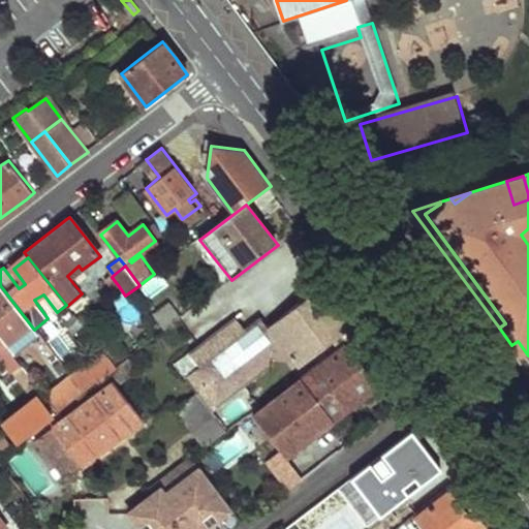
[(187,378),(198,392),(212,410),(277,362),(280,343),(293,343),(307,361),(355,325),(360,331),(371,321),(356,302),(337,275),(270,327),(261,317),(246,329),(242,324),(195,360),(201,367),(187,378)]
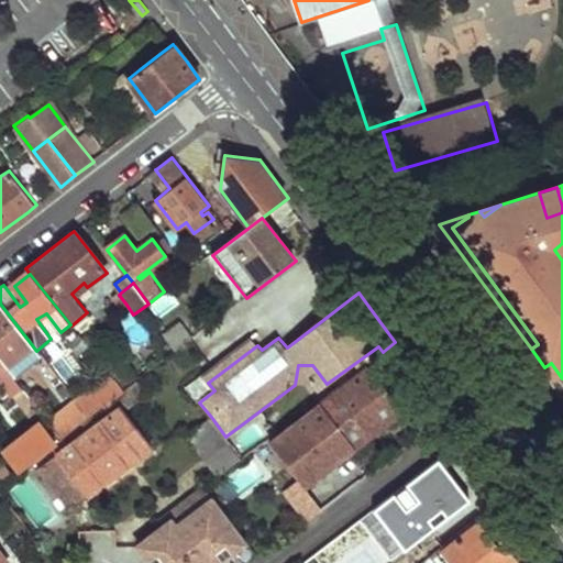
[(112,299),(120,309),(127,305),(119,295),(112,299)]
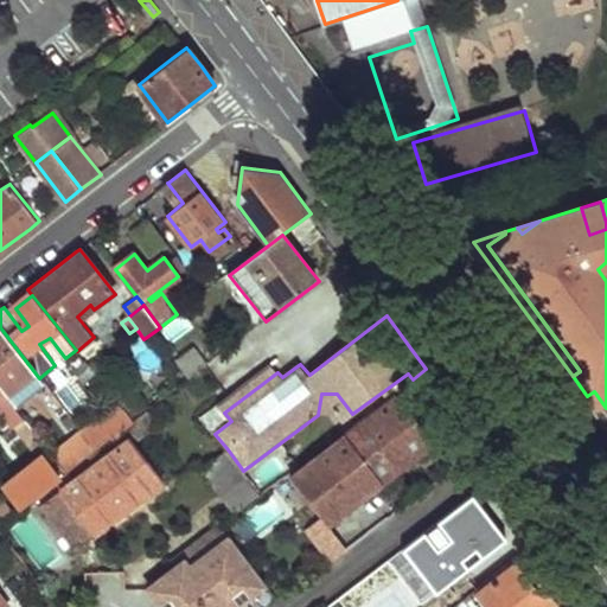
[(11,401),(39,378),(0,327),(0,385),(2,389),(11,401)]
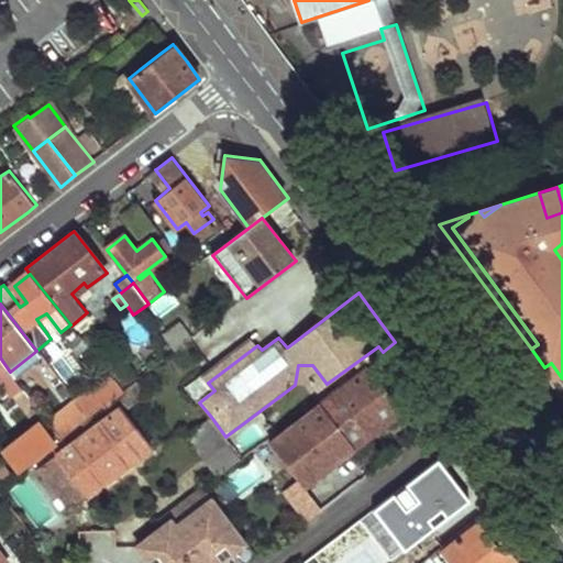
[(164,334),(177,351),(192,340),(179,322),(164,334)]
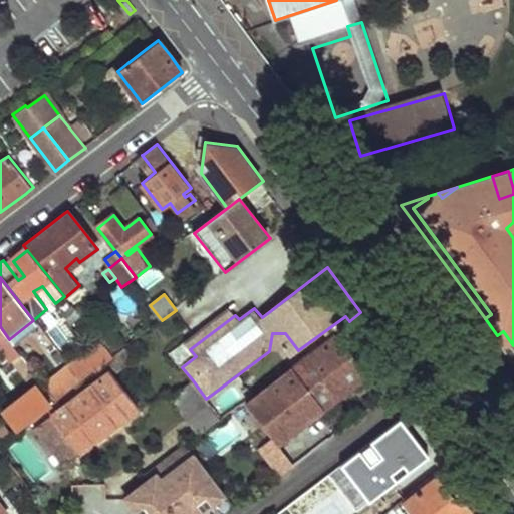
[(64,313),(71,322),(80,316),(73,306),(64,313)]
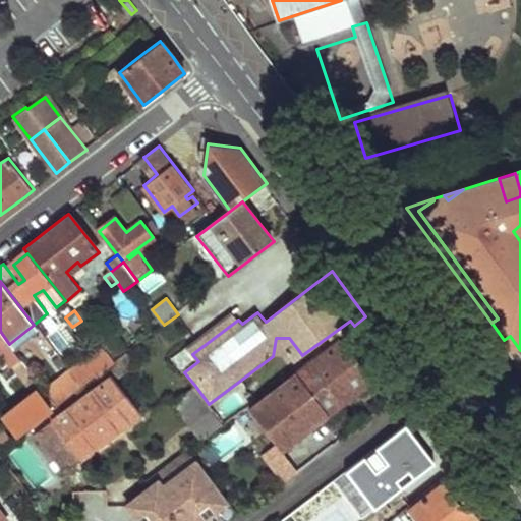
[(187,348),(192,354),(238,320),(233,312),(187,348)]
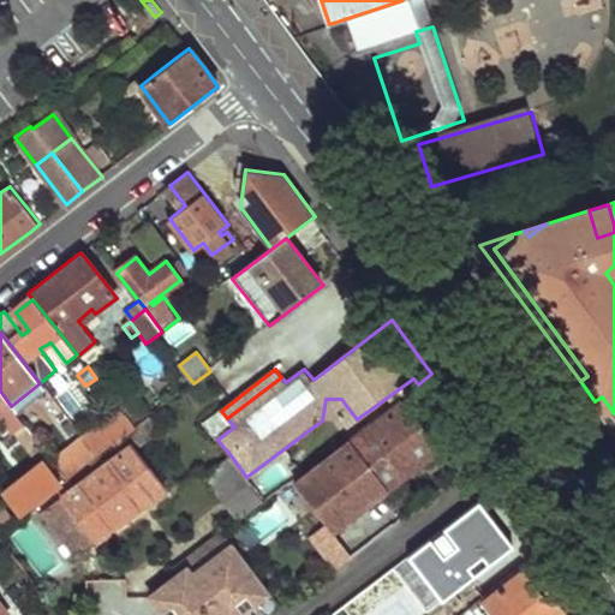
[(435,380),(351,443),(386,490),(440,448),(413,412),(423,405),(430,416),(451,400),(435,380)]
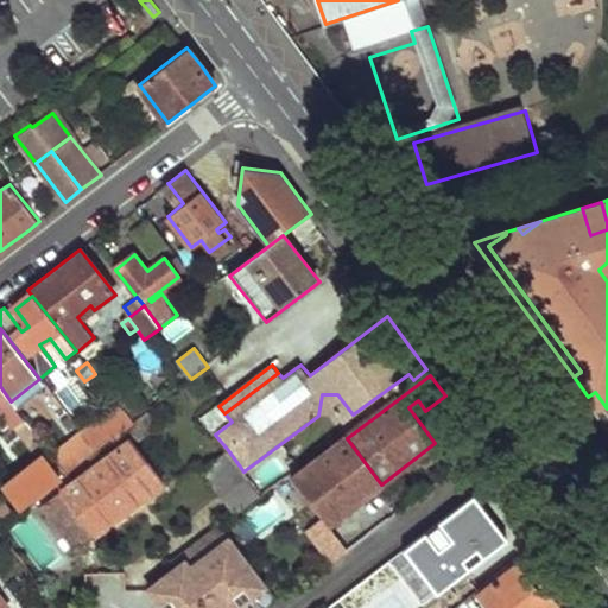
[(137,390),(119,403),(119,405),(126,413),(144,400),(137,390)]
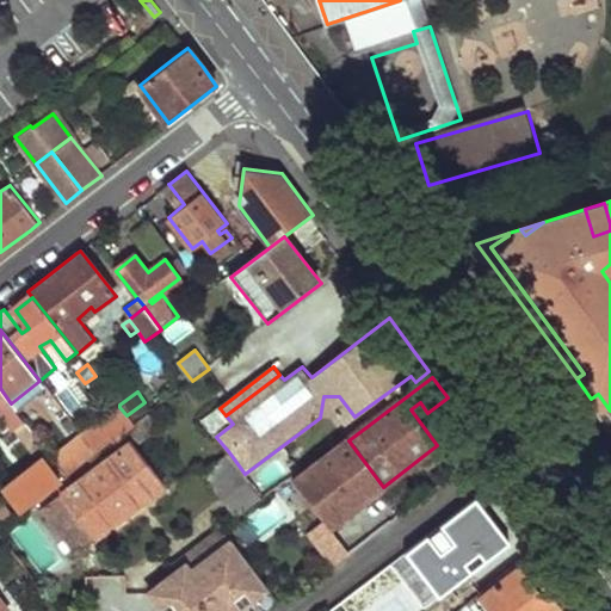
[(610,411),(598,394),(591,399),(610,426),(610,411)]
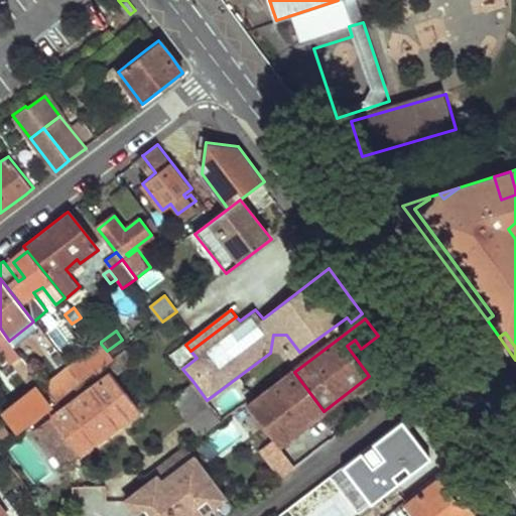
[(107,351),(113,359),(118,355),(128,348),(122,340),(107,351)]
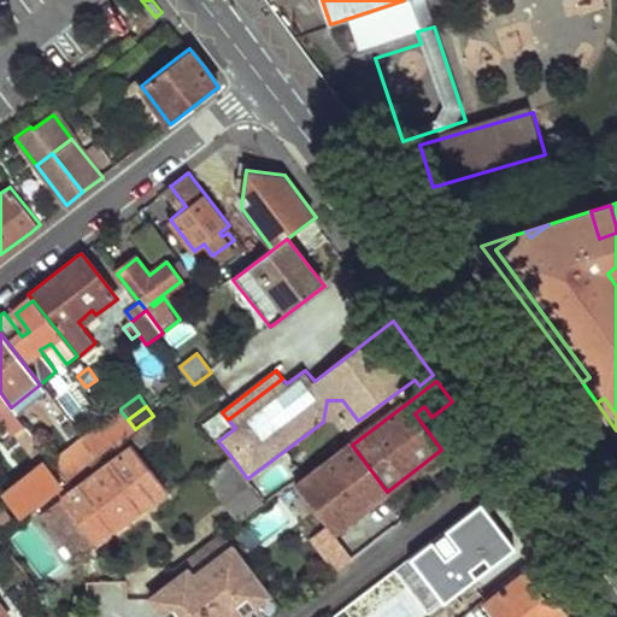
[(1,416),(31,454),(42,447),(11,407),(1,416)]
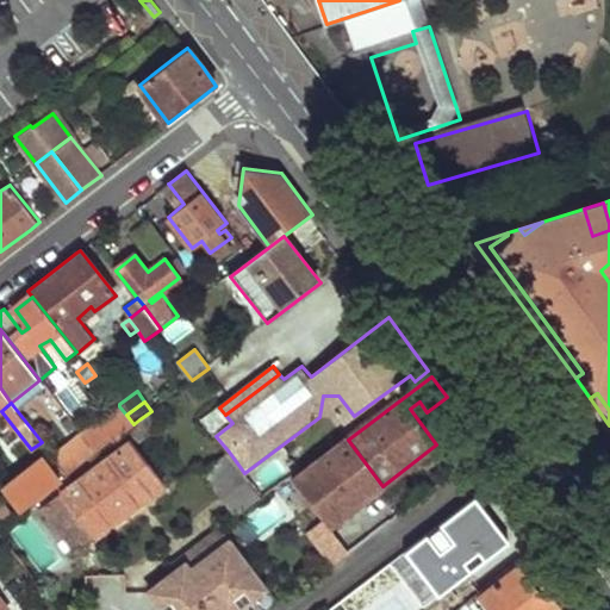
[(82,435),(97,453),(113,440),(134,424),(126,415),(119,406),(82,435)]
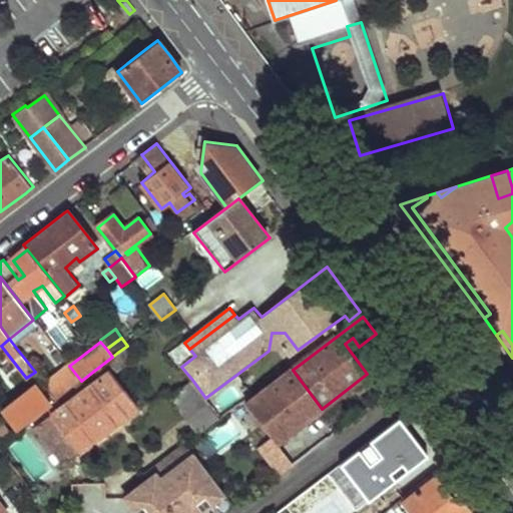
[(184,343),(170,353),(176,360),(189,349),(184,343)]
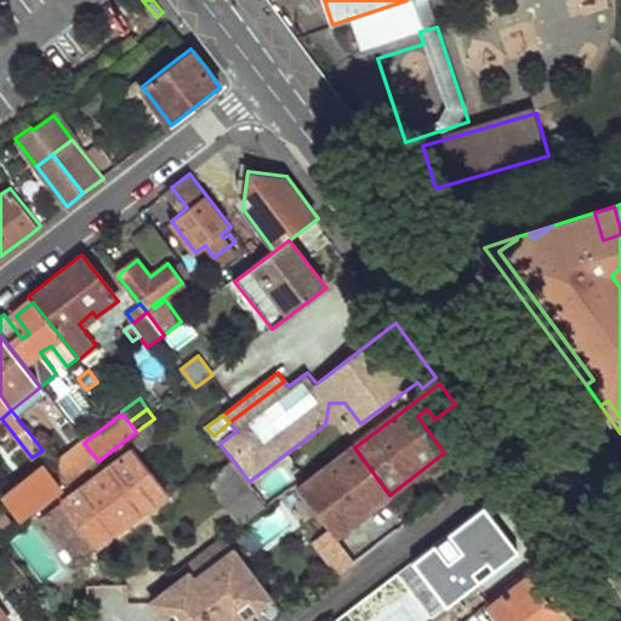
[(237,431),(229,422),(214,436),(220,444),(237,431)]
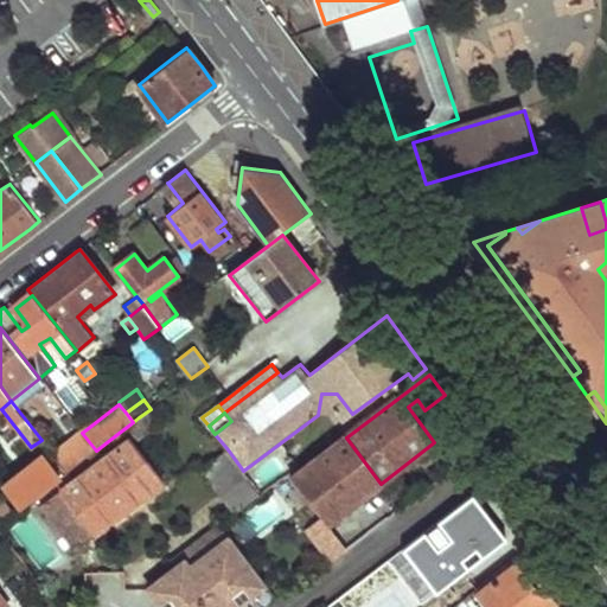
[(113,438),(120,447),(132,438),(133,440),(147,429),(139,417),(133,422),(113,438)]
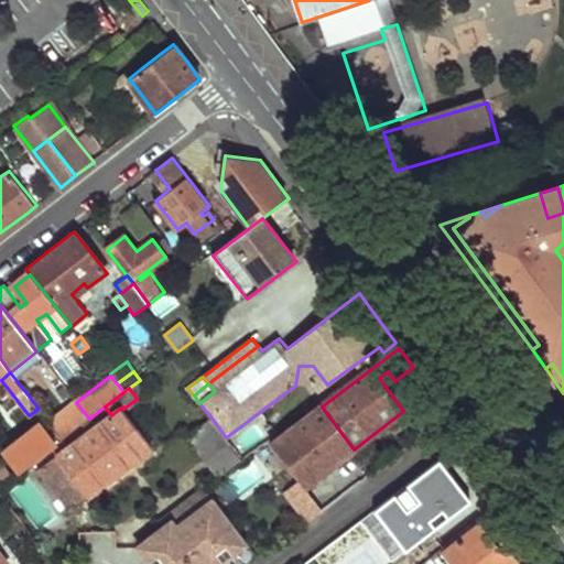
[(50,423),(62,440),(89,419),(76,402),(50,423)]
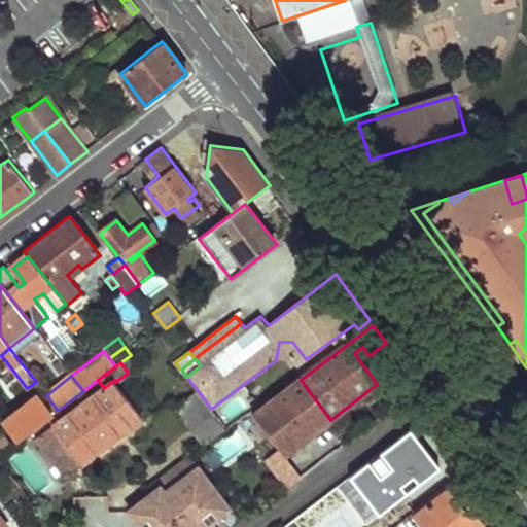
[(36,434),(65,473),(142,415),(115,382),(114,380),(104,388),(55,426),(51,423),(36,434)]
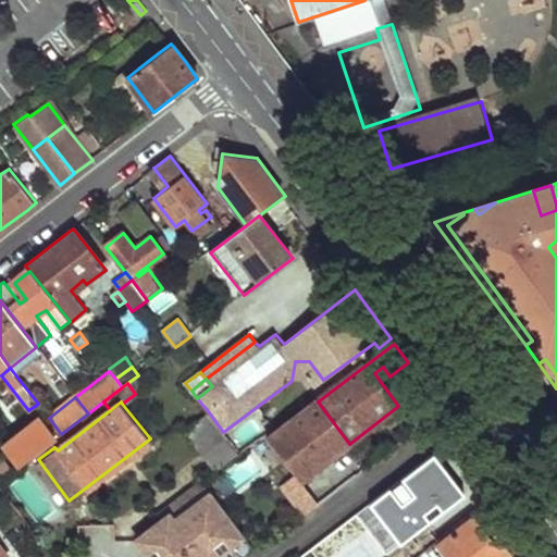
[(269,438),(300,480),(349,444),(318,401),(269,438)]
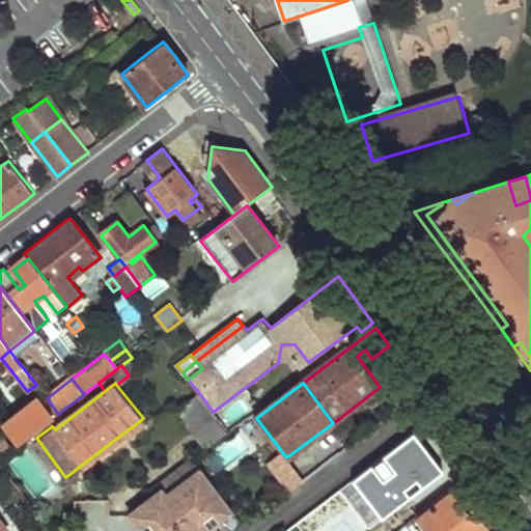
[(8,434),(17,444),(33,432),(48,421),(58,414),(47,398),(43,393),(2,425),(8,434)]
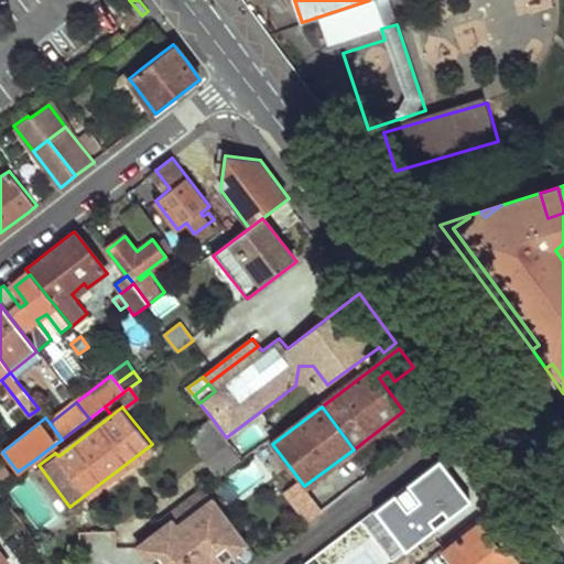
[(190,434),(209,461),(231,445),(226,437),(212,418),(190,434)]
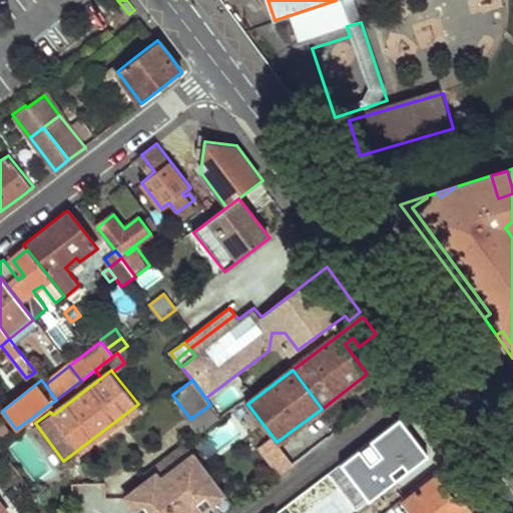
[(46,407),(32,418),(35,423),(50,412),(46,407)]
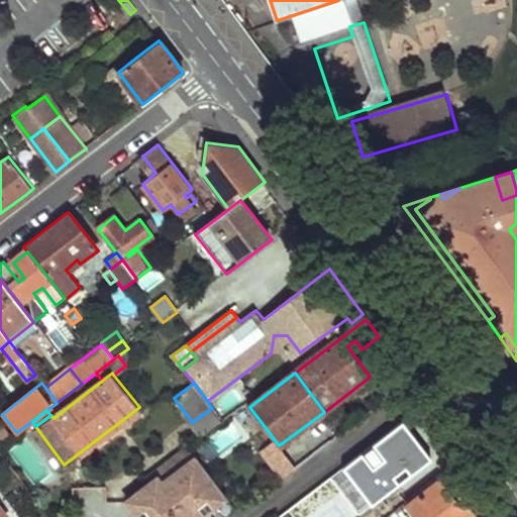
[(0,411),(0,426),(1,428),(8,422),(2,414),(0,411)]
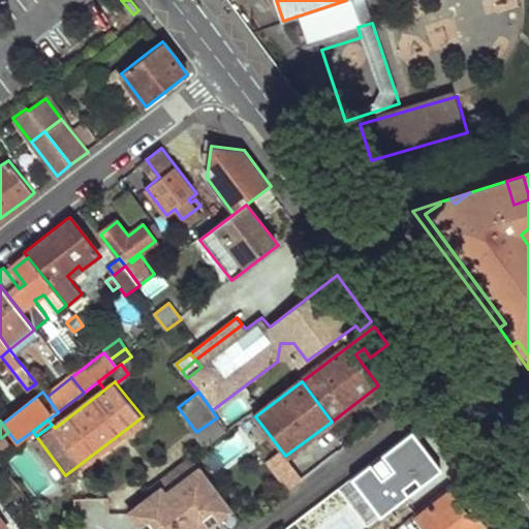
[(442,470),(413,433),(353,479),(381,517),(409,496),(398,480),(410,471),(422,487),(442,470)]
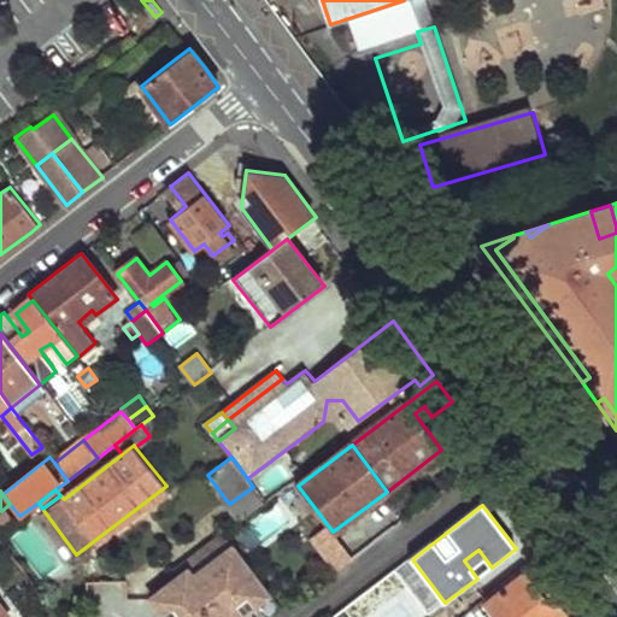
[(318,544),(333,532),(328,526),(313,538),(318,544)]
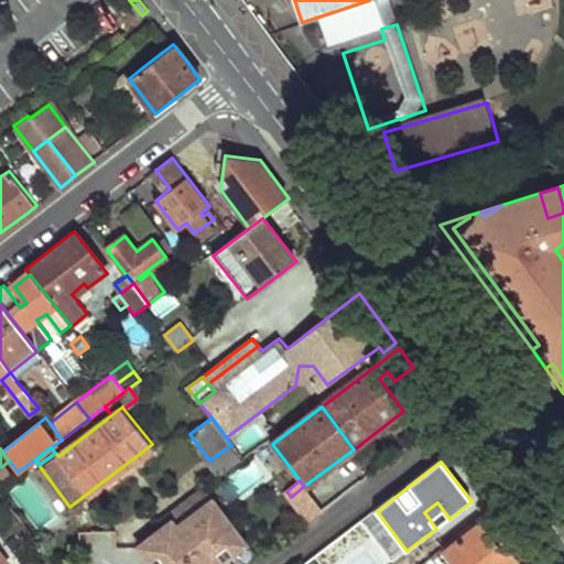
[(316,501),(304,486),(291,497),(302,511),(316,501)]
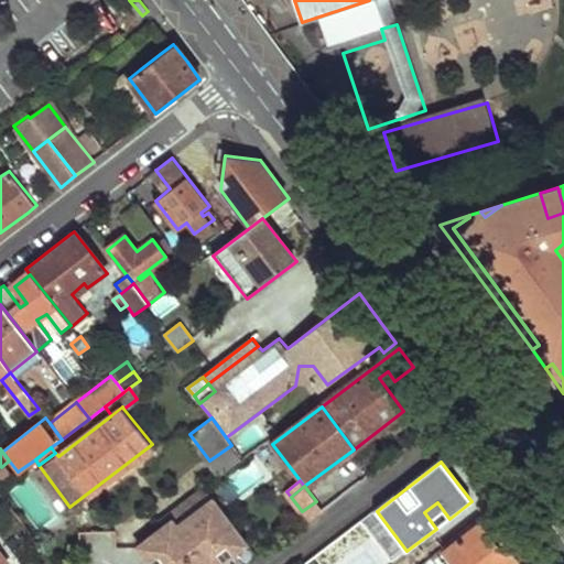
[(163,528),(171,522),(175,528),(214,499),(205,488),(160,522),(163,528)]
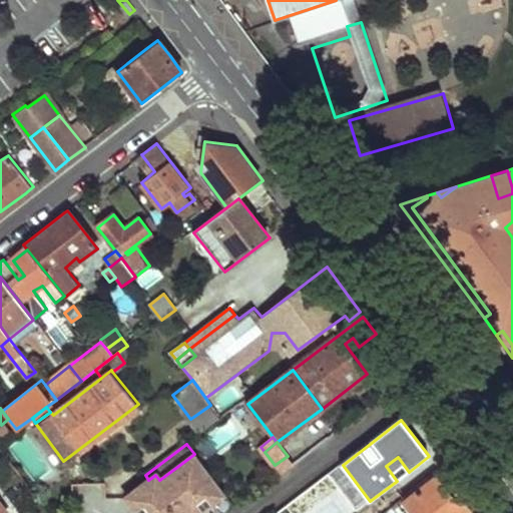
[(136,512),(190,512),(221,490),(194,454),(159,480),(155,475),(124,497),(136,512)]
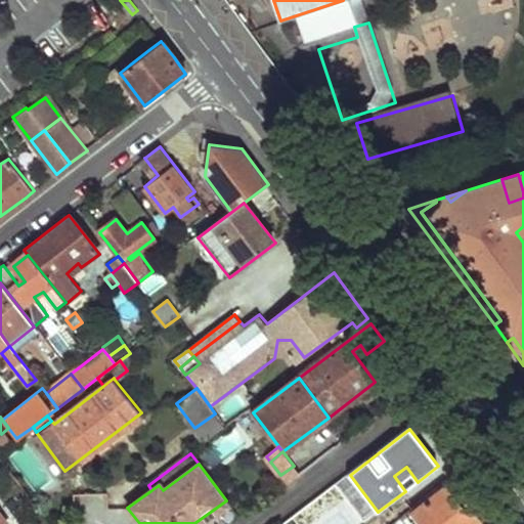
[(294,466),(280,475),(287,483),(300,474),(294,466)]
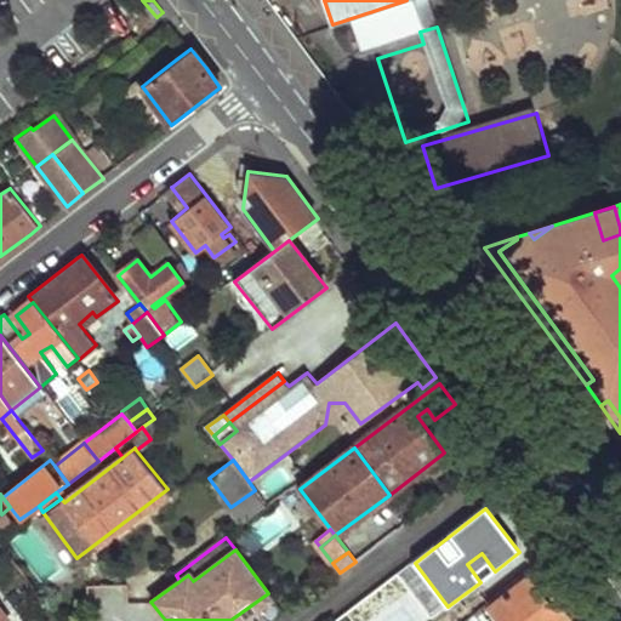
[(480,582),(495,571),(482,553),(467,564),(480,582)]
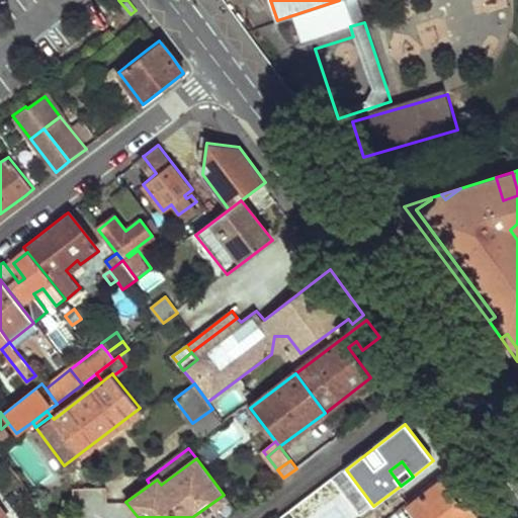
[(408,504),(418,517),(465,517),(471,513),(444,477),(408,504)]
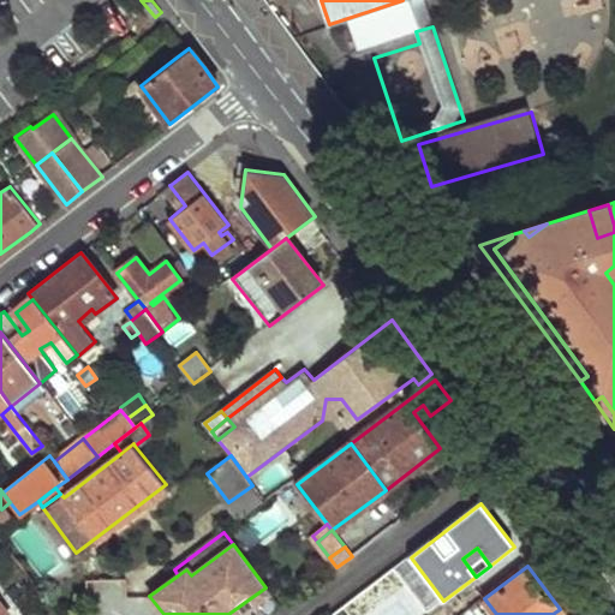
[(384,577),(338,613),(339,614),(366,614),(396,592),(384,577)]
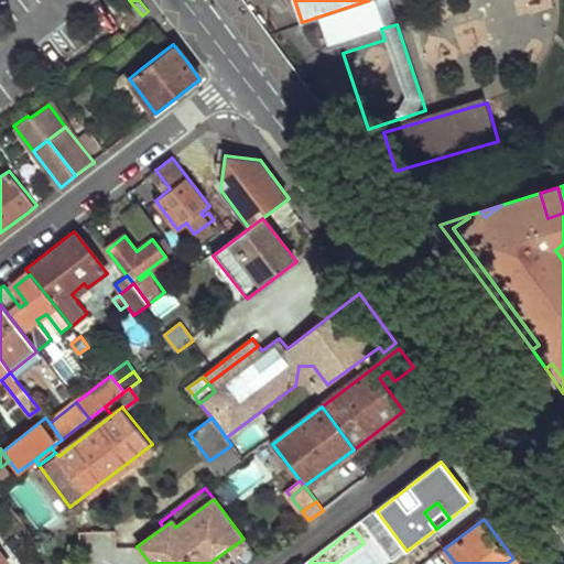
[(216,563),(246,542),(243,539),(209,563),(216,563)]
